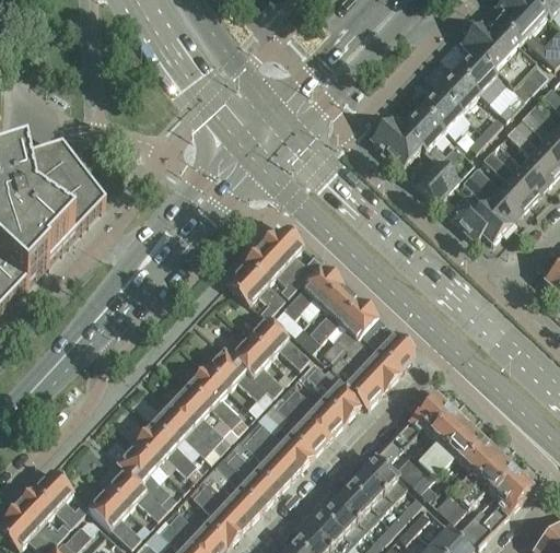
[(462,43),(461,43),(471,54),(497,75),(512,90),(534,66),(516,48),(520,46),(524,42),(531,34),(545,19),(548,21),(549,19),(529,0),(501,0),(496,7),(502,13),(500,15),(502,18),(500,20),(497,23),(496,24),(493,27),(491,30),(489,27),(487,30),(480,23),(462,43)]
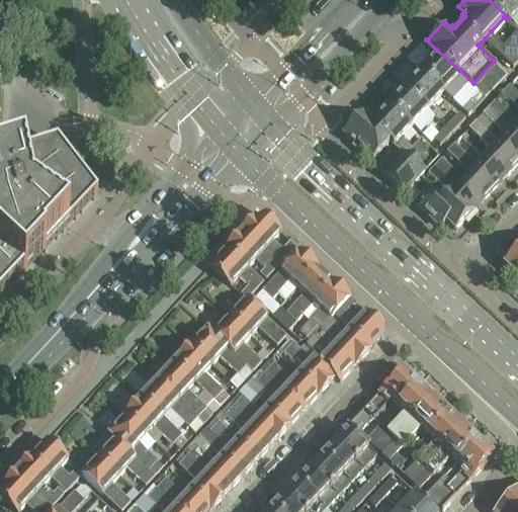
[(490,0),(508,17),(517,7),(517,0),(490,0)]
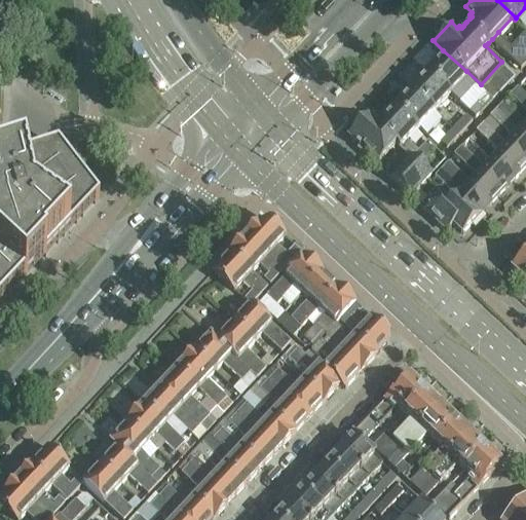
[(525,31),(523,29),(503,49),(520,65),(525,58),(525,31)]
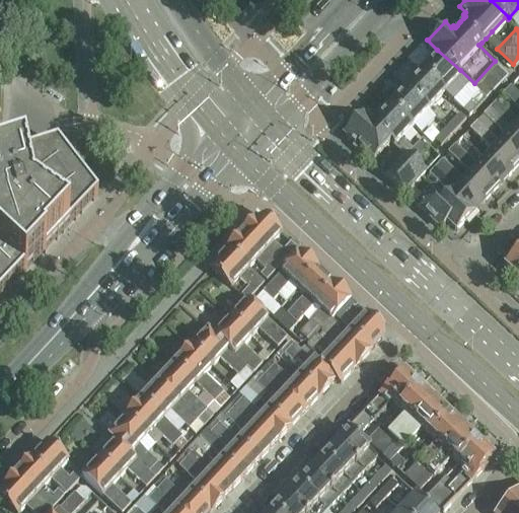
[(437,50),(422,67),(443,88),(461,104),(464,100),(476,87),(473,84),(474,83),(460,70),(457,68),(437,50)]
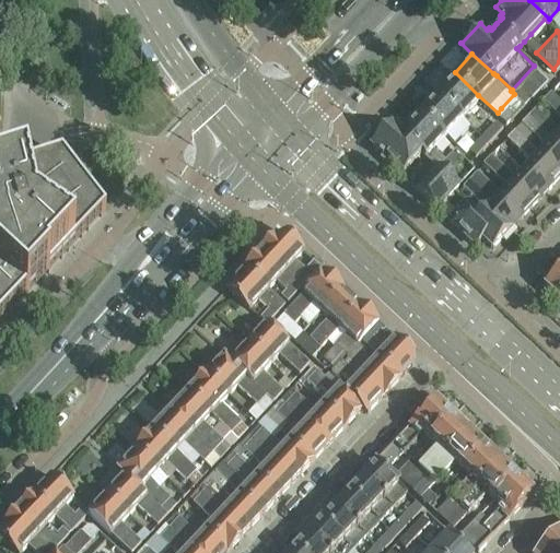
[(512,90),(511,91),(514,94),(523,102),(546,78),(534,66),(512,90)]
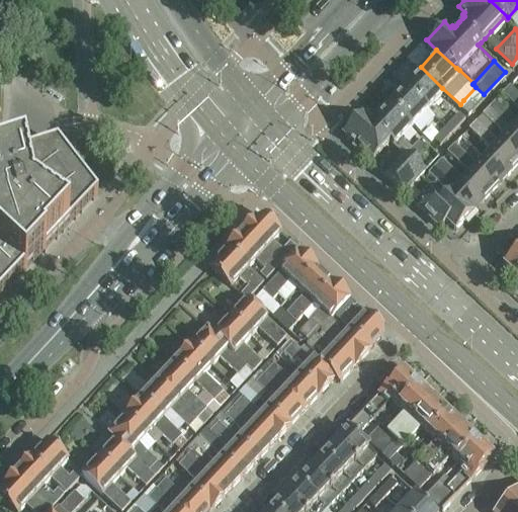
[(421,67),(405,84),(427,104),(442,88),(421,67)]
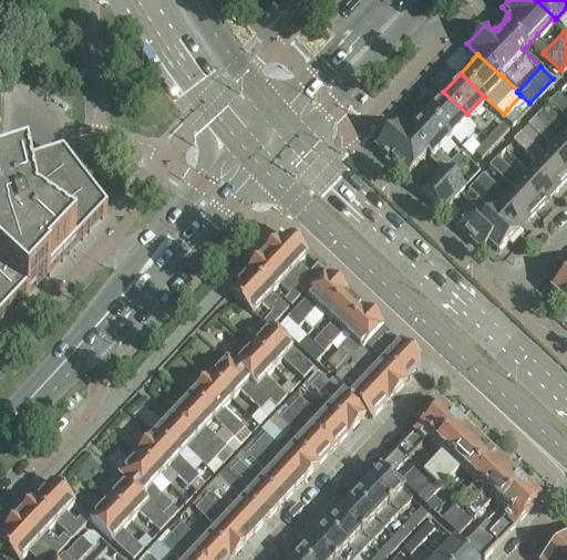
[(566,100),(556,90),(548,99),(559,109),(566,115),(566,100)]
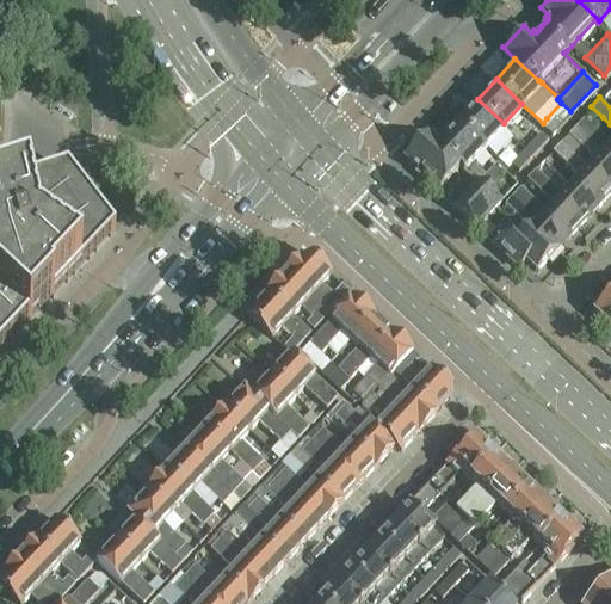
[(477,99),(460,118),(485,143),(486,142),(497,152),(512,134),(503,124),(504,123),(477,99)]
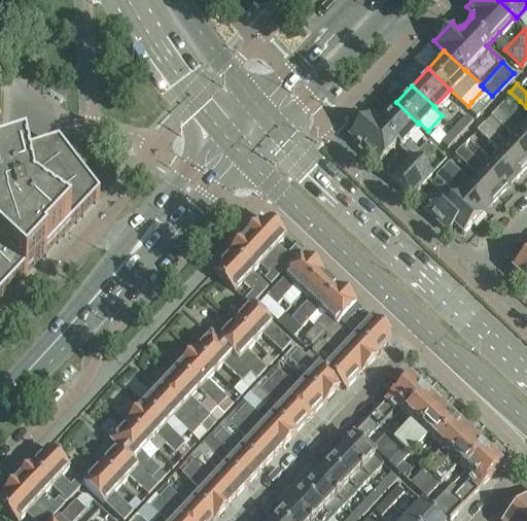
[(480,109),(492,96),(484,89),(471,102),(480,109)]
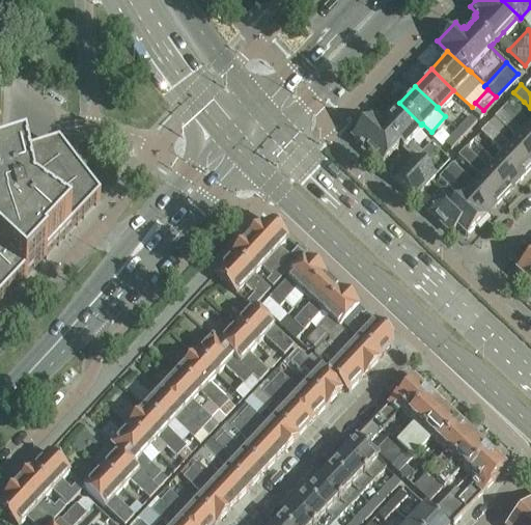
[(530,118),(530,120),(516,109),(507,100),(500,107),(530,135),(530,118)]
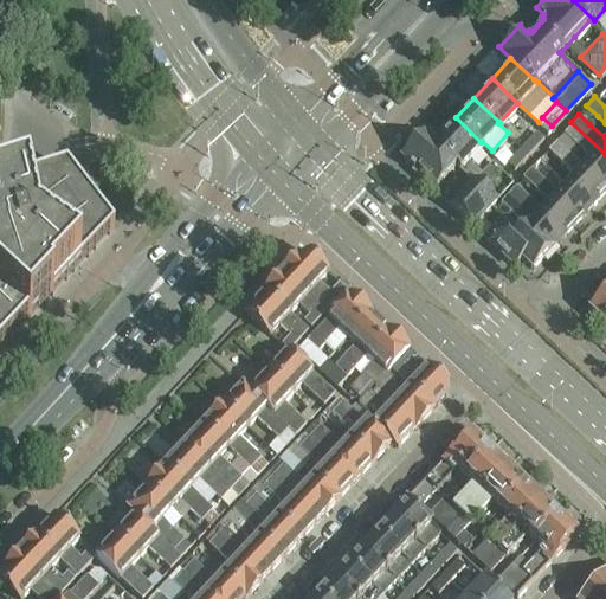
[(468,156),(481,142),(456,117),(434,141),(459,165),(468,156)]
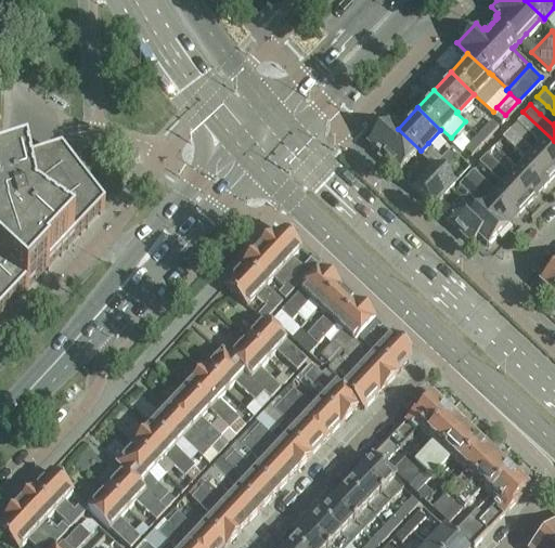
[(554,141),(523,112),(516,118),(531,133),(540,141),(532,148),(554,170),(554,141)]
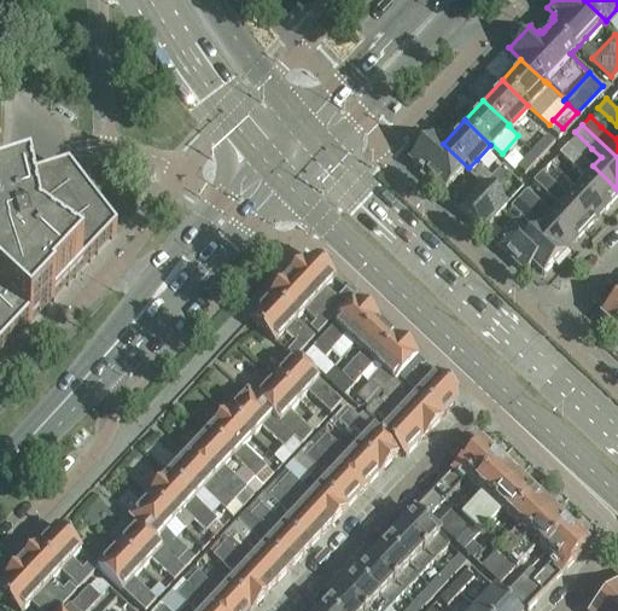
[(547,131),(532,146),(518,162),(524,168),(554,137),(547,131)]
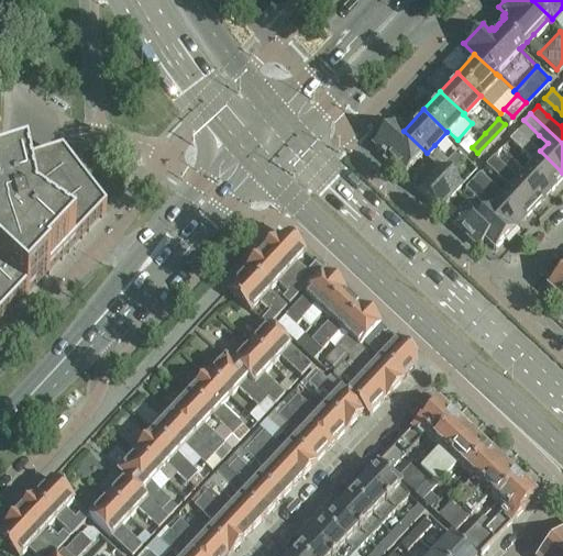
[(427,154),(427,153),(404,131),(392,120),(373,140),(382,148),(379,151),(403,171),(422,149),(427,154)]
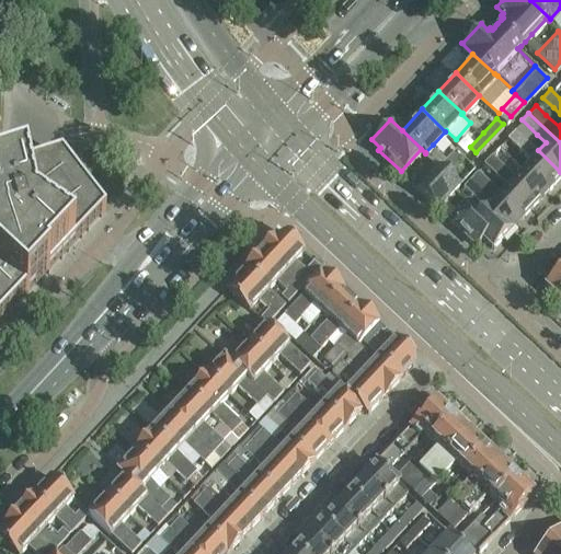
[(514,127),(506,136),(530,158),(523,166),(546,188),(560,172),(538,150),(529,142),(514,127)]
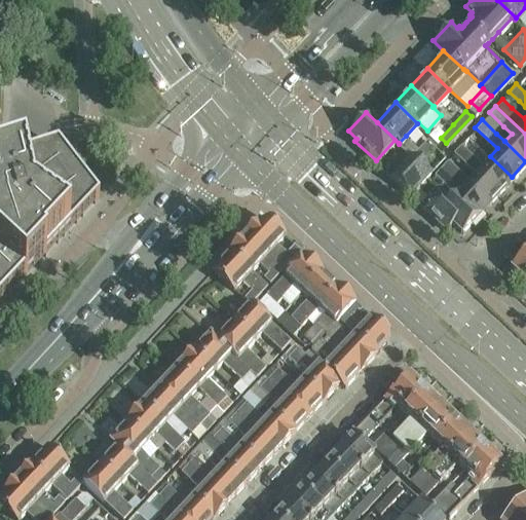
[(405,148),(411,154),(418,147),(406,136),(399,143),(405,148)]
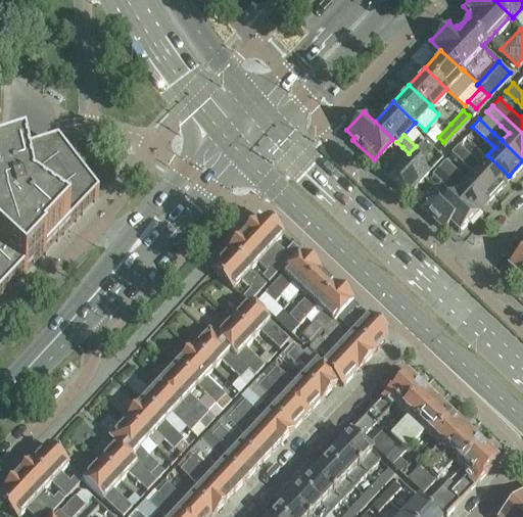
[(395,168),(389,174),(407,191),(427,170),(417,159),(432,144),(425,137),(416,146),(409,153),(395,168)]
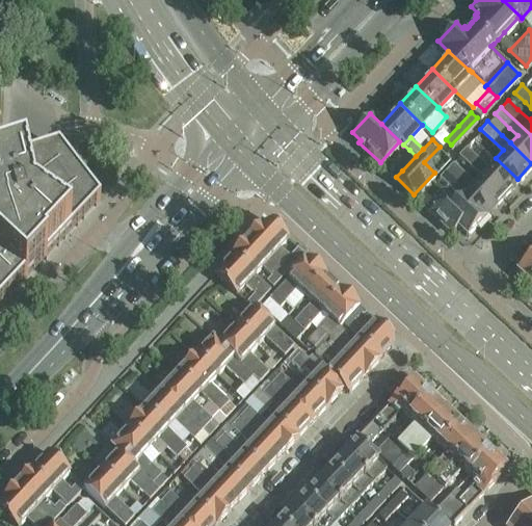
[(0,252),(25,275),(27,273),(38,261),(40,260),(45,255),(46,254),(57,241),(58,240),(63,234),(64,234),(77,221),(77,220),(83,214),(83,213),(96,201),(100,196),(98,194),(94,188),(92,187),(82,174),(81,173),(77,166),(76,165),(65,152),(64,151),(59,145),(58,143),(48,147),(40,149),(38,149),(37,150),(23,154),(22,155),(14,157),(12,157),(0,161),(0,252)]
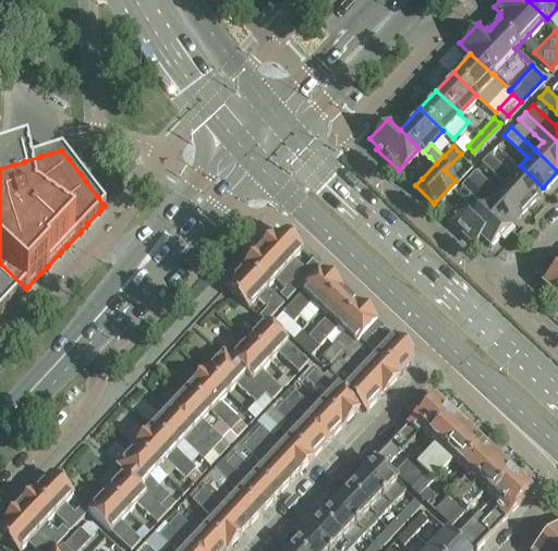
[(512,174),(504,166),(488,151),(481,160),(482,160),(504,182),(505,181),(528,204),(543,187),(520,166),(512,174)]
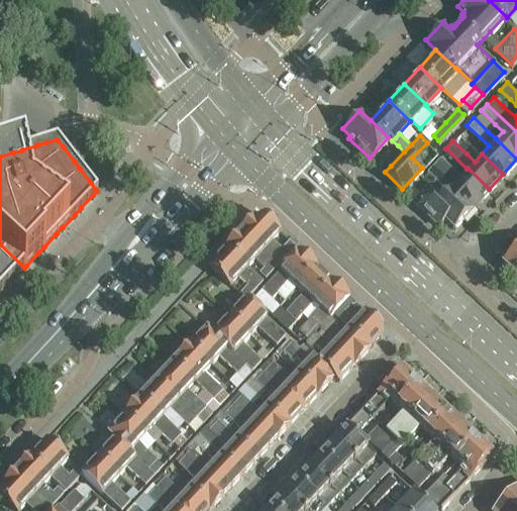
[(398,145),(385,160),(391,166),(404,151),(398,145)]
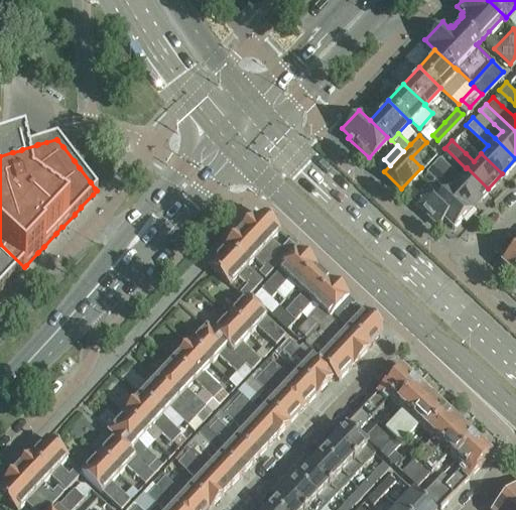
[(432,162),(475,203),(488,188),(467,167),(466,168),(460,174),(438,155),(432,162)]
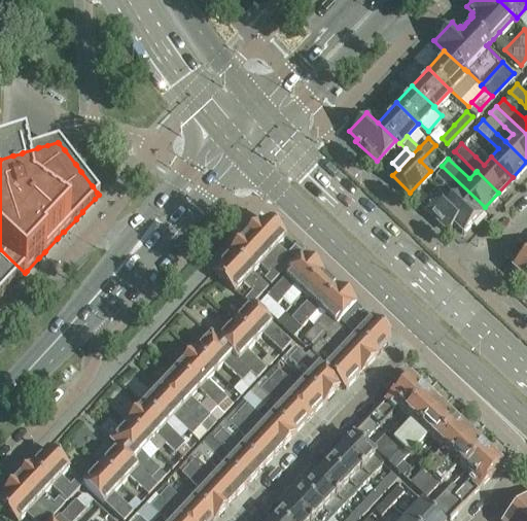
[(442,166),(434,173),(456,193),(450,199),(450,200),(471,220),(485,207),(442,166)]
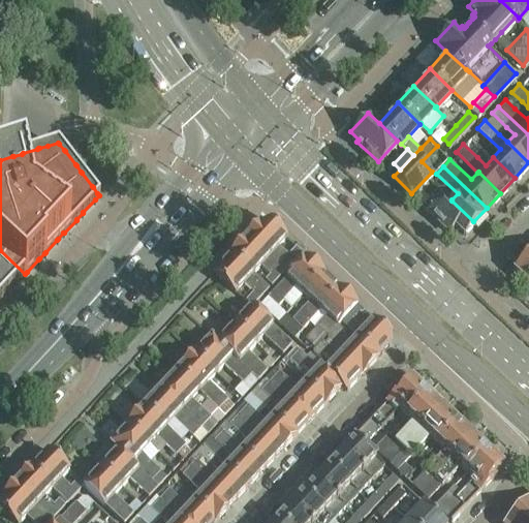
[(452,201),(452,200),(443,191),(437,186),(422,203),(428,208),(439,219),(448,228),(455,222),(464,231),(473,221),(452,201)]
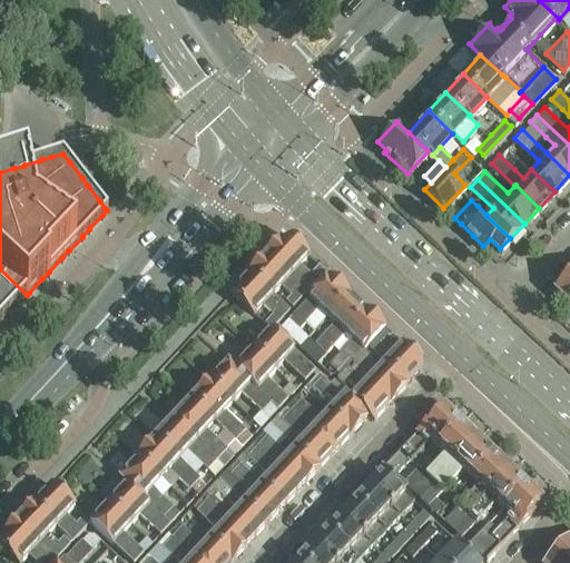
[(281,234),(268,248),(308,285),(325,268),(317,260),(311,268),(301,259),(308,252),(290,235),(281,234)]
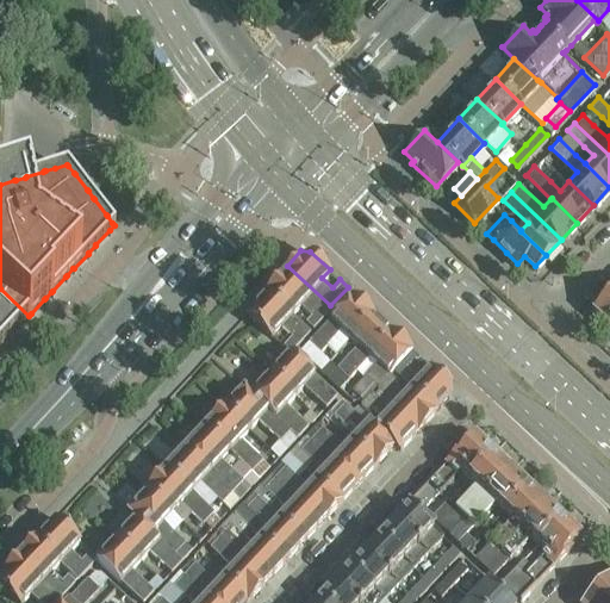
[(305,317),(313,324),(330,305),(287,266),(267,287),(292,311),(303,299),(312,309),(305,317)]
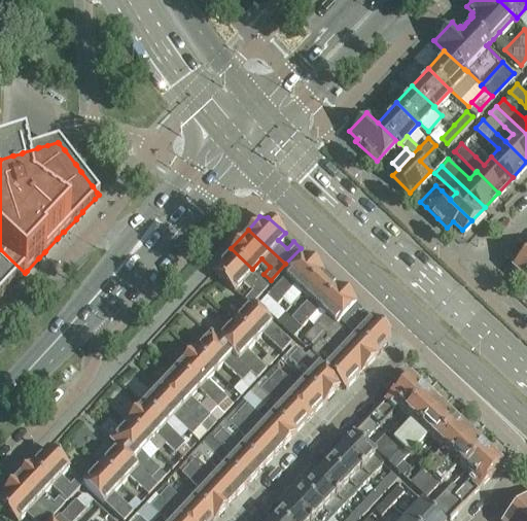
[(513,266),(526,279),(526,247),(521,254),(522,255),(513,266)]
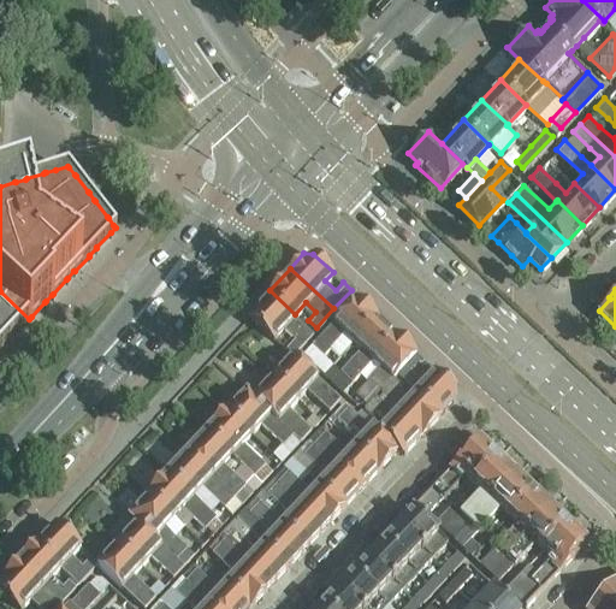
[(313,331),(295,314),(270,290),(249,312),(273,336),(284,325),(294,335),(284,346),(291,352),(294,353),(313,331)]
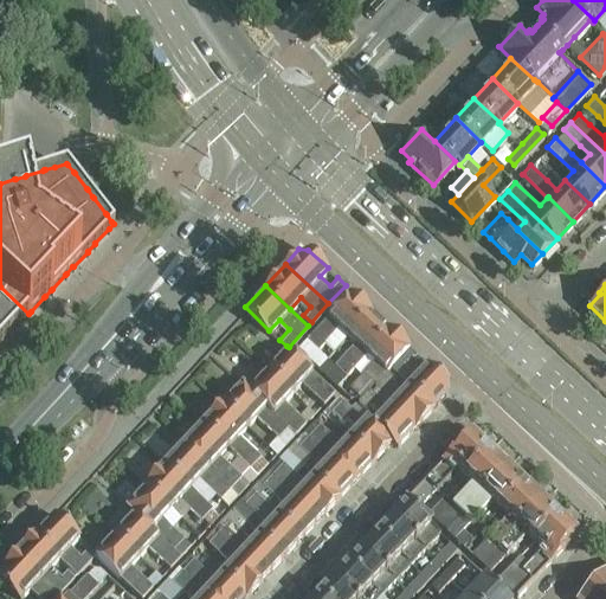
[(0,343),(28,314),(0,287),(0,343)]
